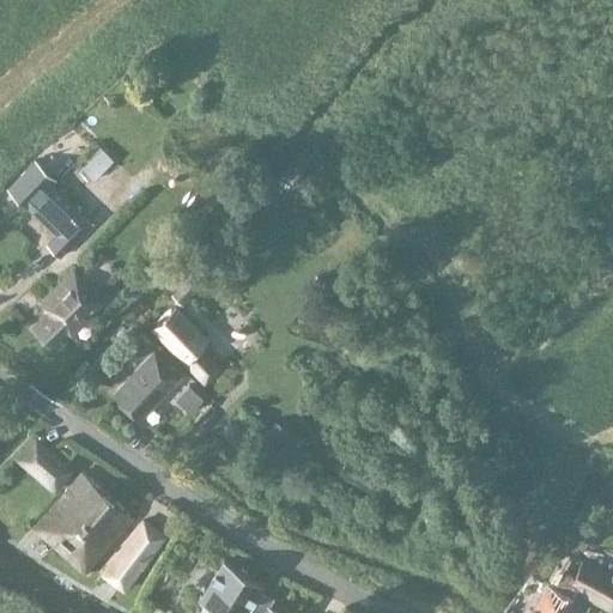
[(78,187),(111,161),(97,143),(64,169),(78,187)]
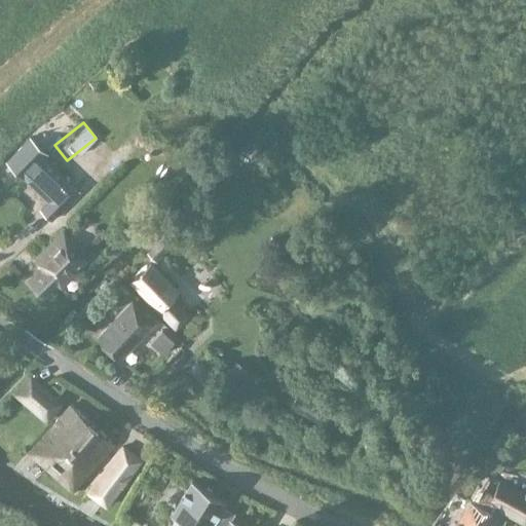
[(4,161),(21,177),(44,204),(38,210),(50,222),(80,193),(48,157),(28,137),(4,161)]
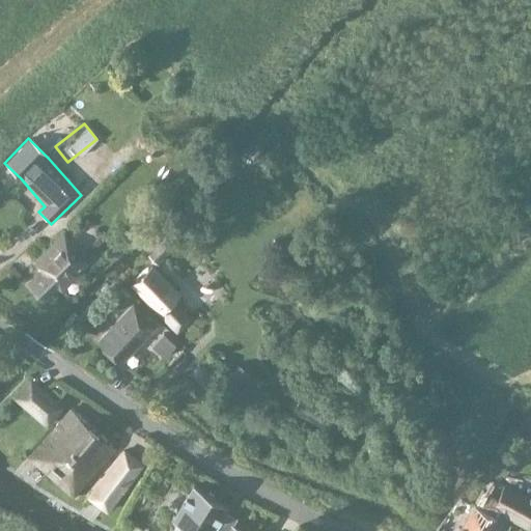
[(42,272),(27,286),(42,302),(56,286),(59,289),(88,260),(62,235),(34,264),(42,272)]
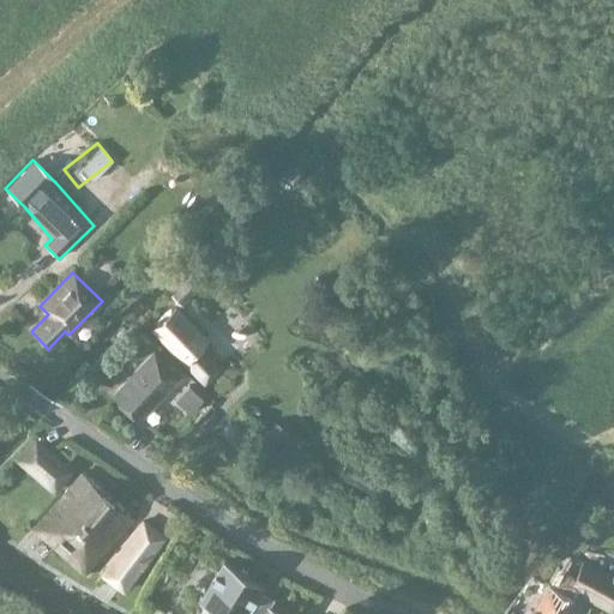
[(204,383),(218,367),(194,344),(200,337),(172,308),(150,330),(204,383)]
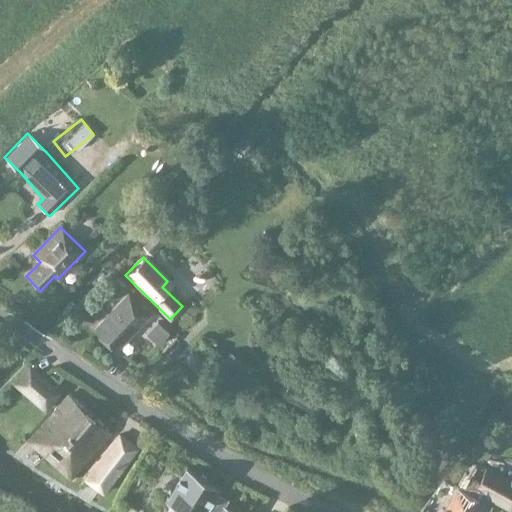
[(96,328),(115,347),(148,313),(129,294),(96,328)]
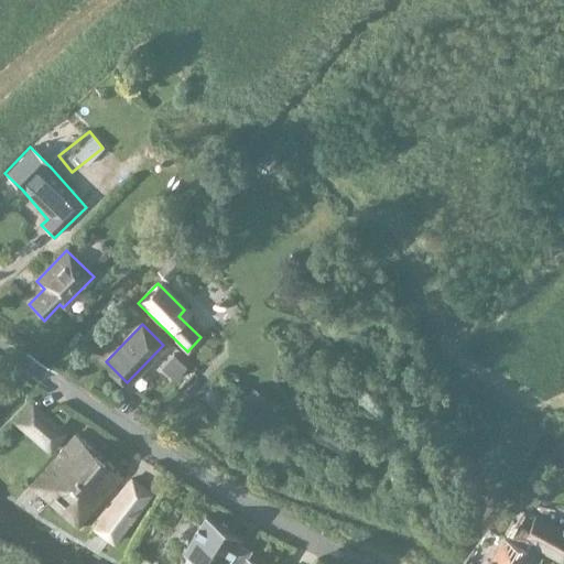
[(174,379),(186,367),(173,355),(161,367),(174,379)]
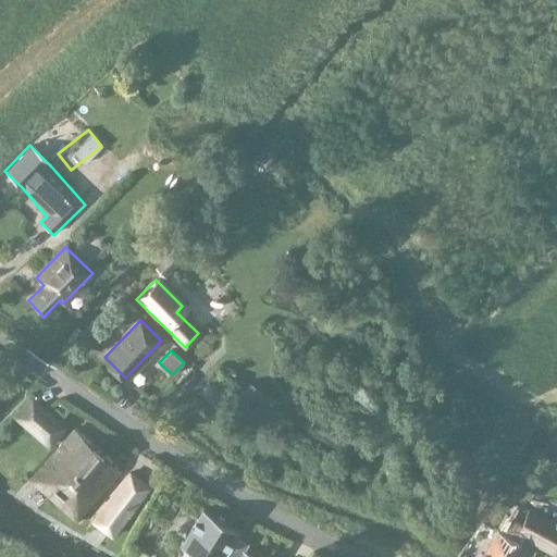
[(172,401),(184,388),(173,378),(160,392),(172,401)]
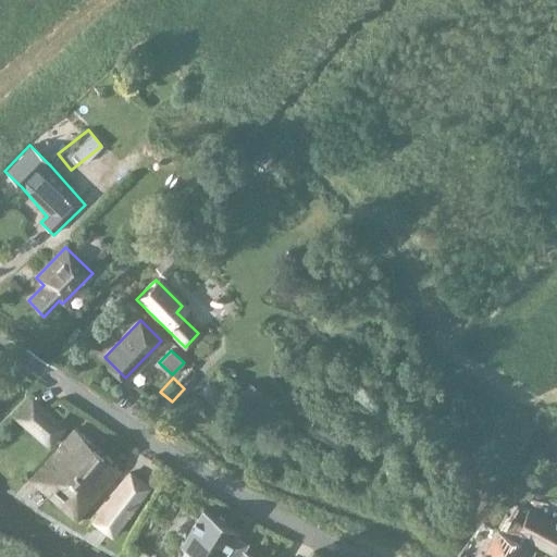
[(54,438),(64,426),(42,408),(32,419),(54,438)]
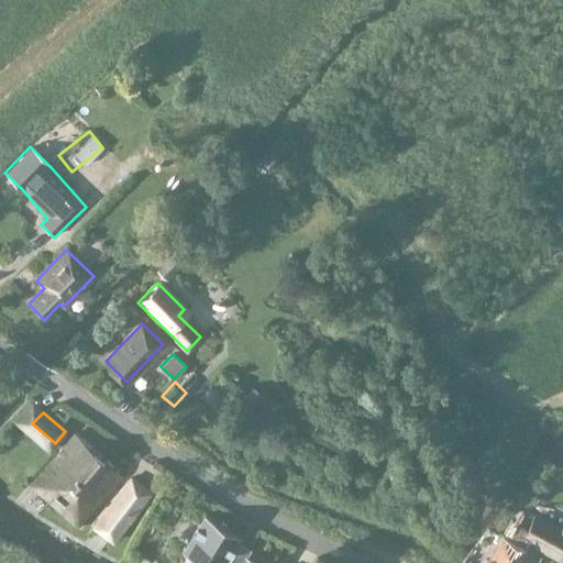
[(0,441),(0,443),(20,471),(43,454),(22,426),(0,441)]
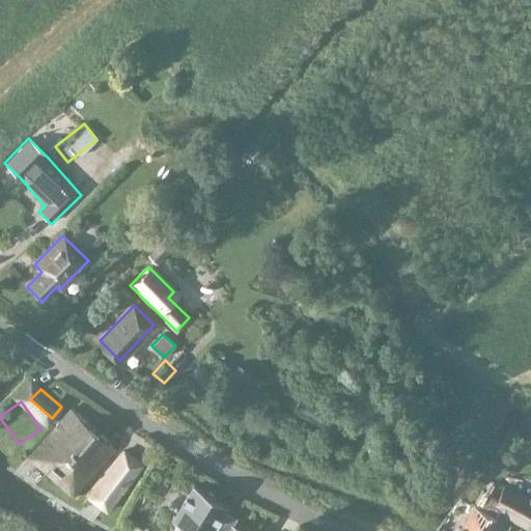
[(114,448),(70,410),(28,458),(73,497),(114,448)]
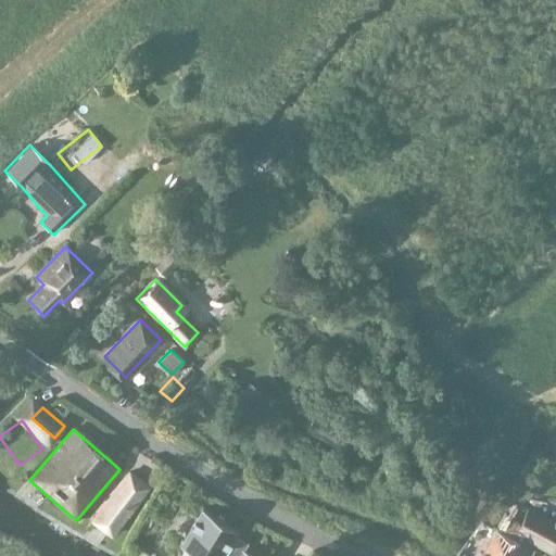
[(113,535),(151,488),(131,470),(93,519),(113,535)]
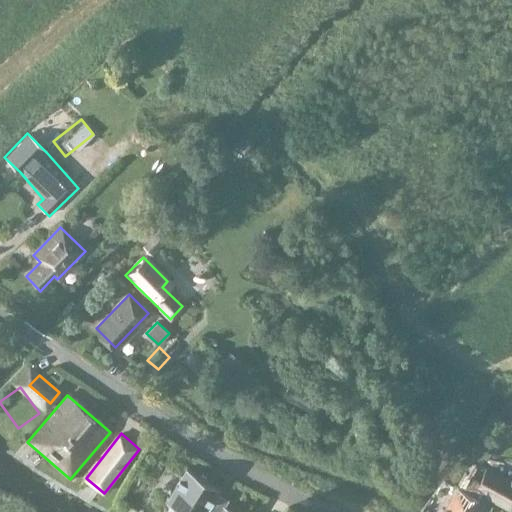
[(165,501),(170,504),(168,508),(174,511),(233,511),(212,498),(218,488),(185,468),(165,501)]
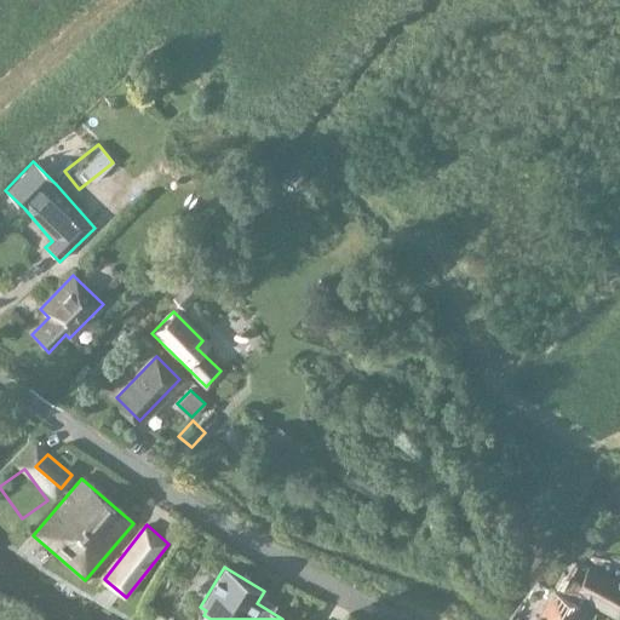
[(535,619),(568,619),(578,604),(569,600),(573,593),(612,614),(619,597),(619,585),(589,569),(580,584),(561,574),(535,619)]
